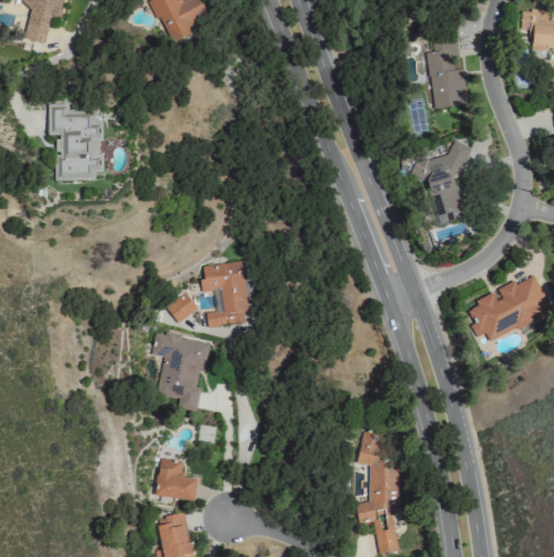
[(46,42),(50,23),(59,25),(64,0),(21,0),(33,3),(25,37),(46,42)]
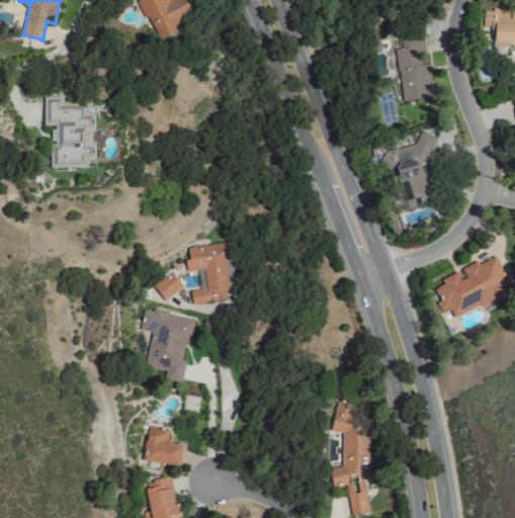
[(142,0),(161,40),(181,30),(178,22),(194,14),(187,0),(142,0)]
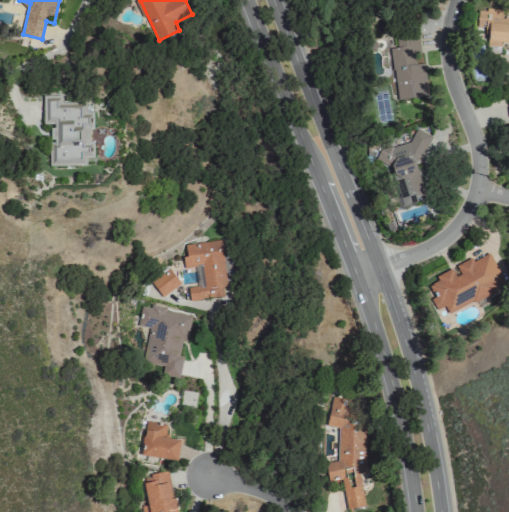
[(508,9),(480,9),(479,27),(489,27),(489,52),(502,52),(502,44),(508,44),(508,9)]
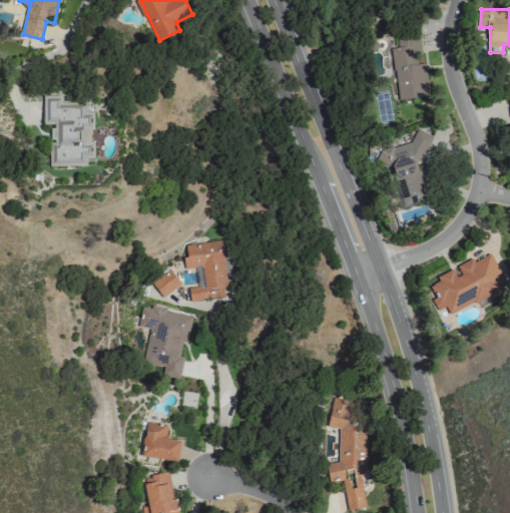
[(431,96),(427,63),(423,64),(420,42),(393,46),(399,100),(431,96)]
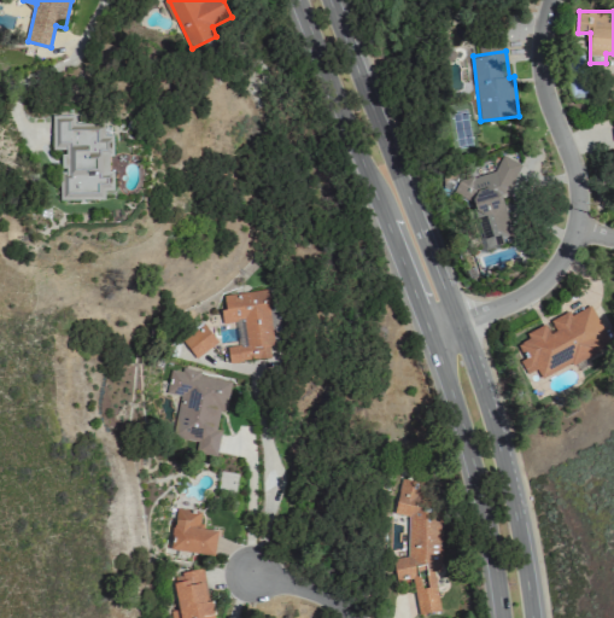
[(62,200),(106,200),(106,191),(115,192),(116,170),(111,170),(111,157),(115,157),(115,135),(106,135),(106,124),(77,123),(77,116),(54,115),(54,150),(64,151),(64,170),(63,169),(62,200)]
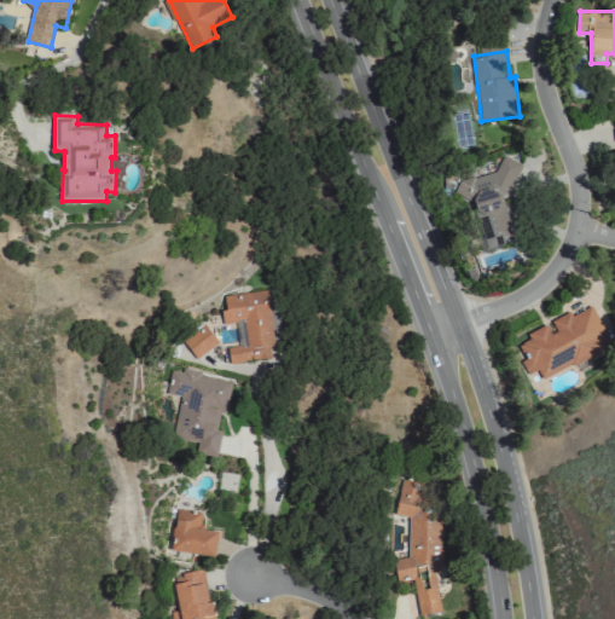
[(273,358),(272,346),(277,346),(270,289),(226,294),(227,308),(224,310),(225,323),(247,320),(249,346),(230,347),(232,363),(273,358)]
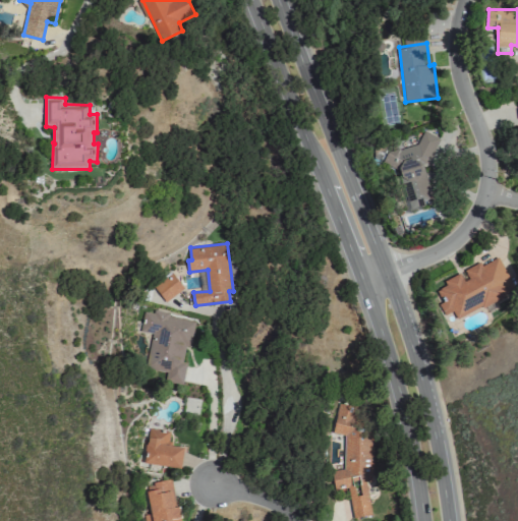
[(517,290),(501,257),(484,266),(482,262),(463,272),(464,273),(446,281),(448,286),(438,292),(449,312),(453,310),(458,320),(517,290)]
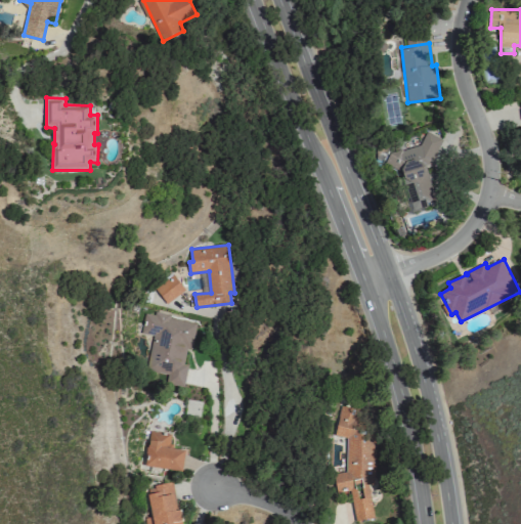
[(186,290),(175,274),(157,289),(169,304),(186,290)]
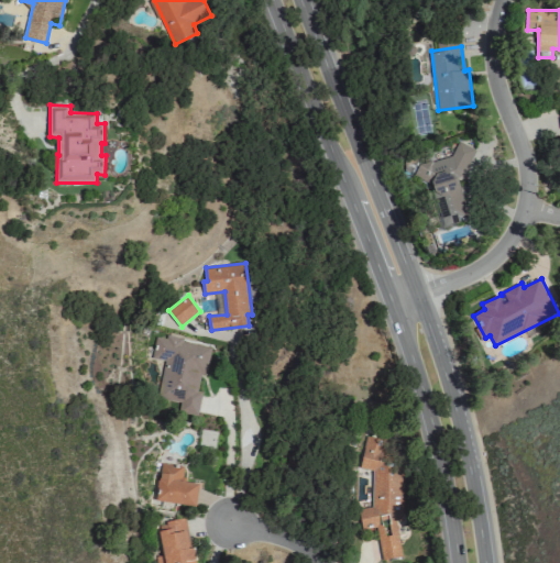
[(213,345),(157,335),(153,359),(167,361),(161,398),(184,403),(182,412),(199,416),(204,392),(199,390),(202,374),(208,375),(213,345)]
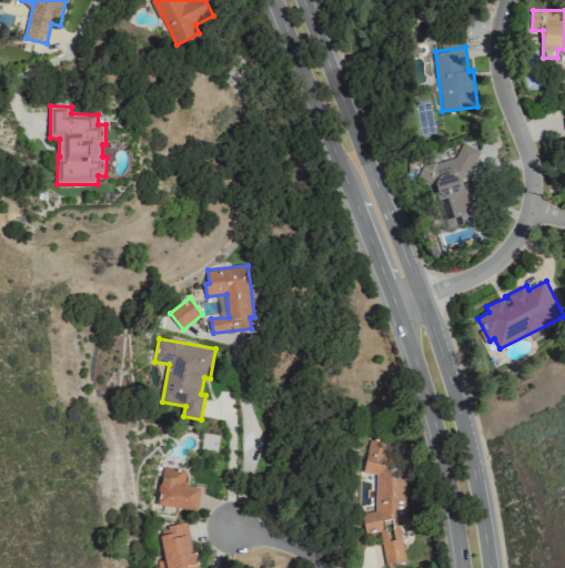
[(387,565),(407,561),(403,533),(410,490),(404,455),(395,454),(394,445),(371,440),(365,473),(377,475),(379,483),(376,494),(380,510),(363,514),(366,534),(370,534),(382,531),(387,565)]
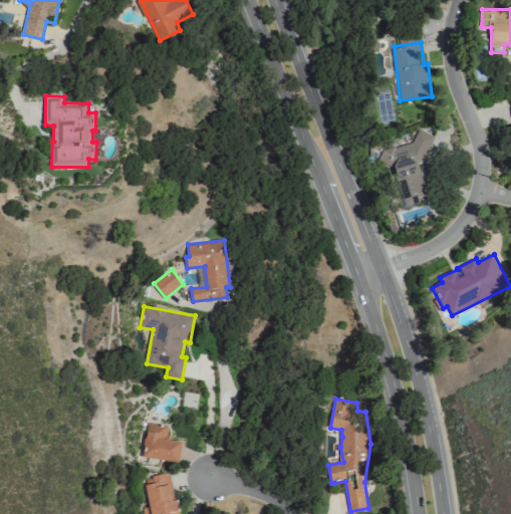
[(180,462),(183,442),(169,440),(171,426),(148,423),(144,458),(180,462)]
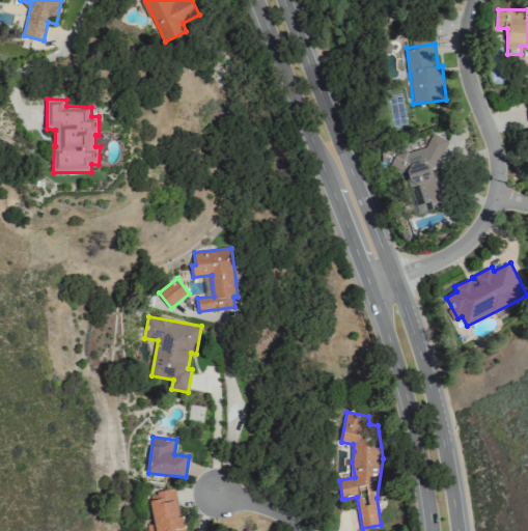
[(186,530),(184,516),(181,518),(175,488),(151,493),(157,524),(153,525),(153,530),(186,530)]
